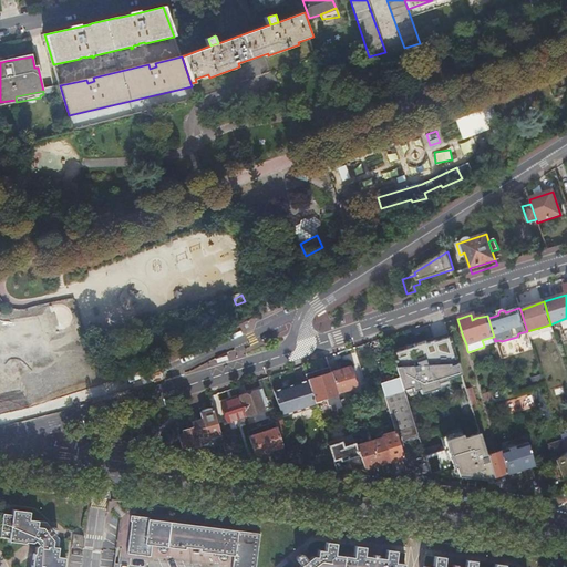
[(47,322),(0,330),(0,404),(2,404),(11,405),(14,405),(9,404),(48,398),(61,382),(58,362),(52,358),(54,343),(75,340),(58,325),(47,322)]
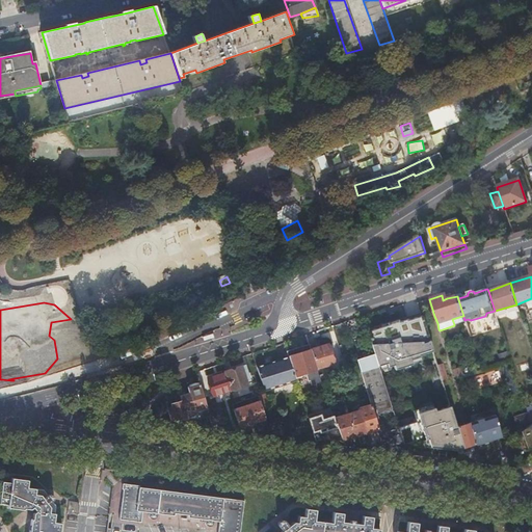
[(418,302),(364,320),(371,344),(425,326),(418,302)]
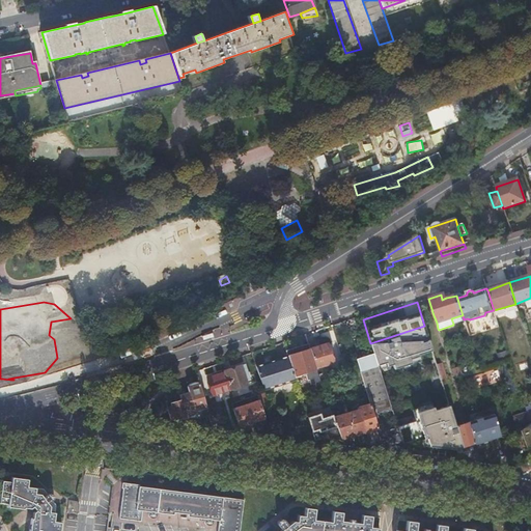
[(428,340),(425,330),(419,332),(422,342),(428,340)]
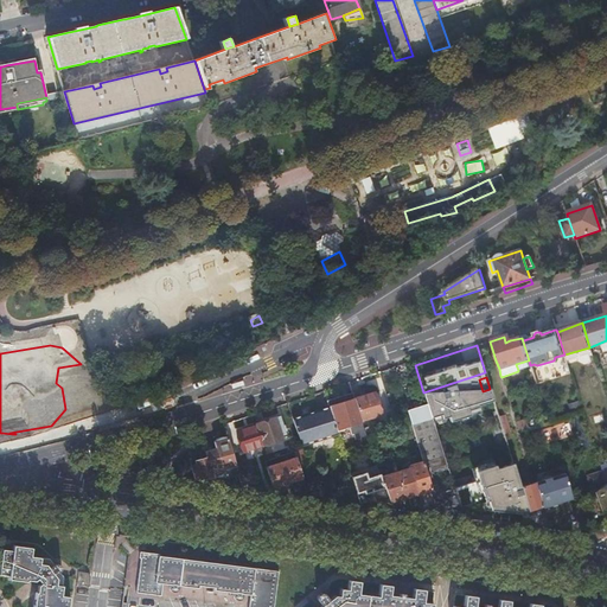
[(490,389),(483,391),(497,438),(504,435),(490,389)]
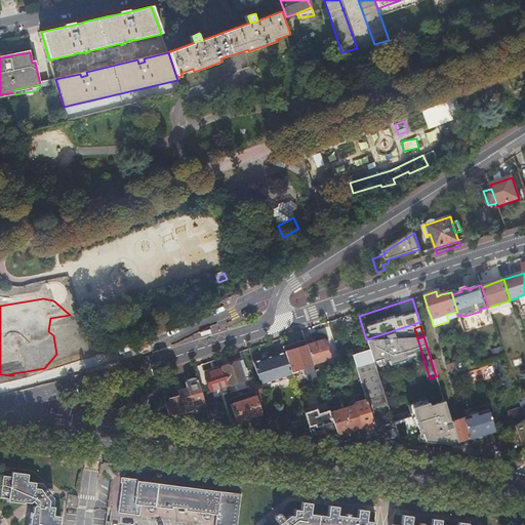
[(324,340),(307,346),(313,365),(329,360),(324,340)]
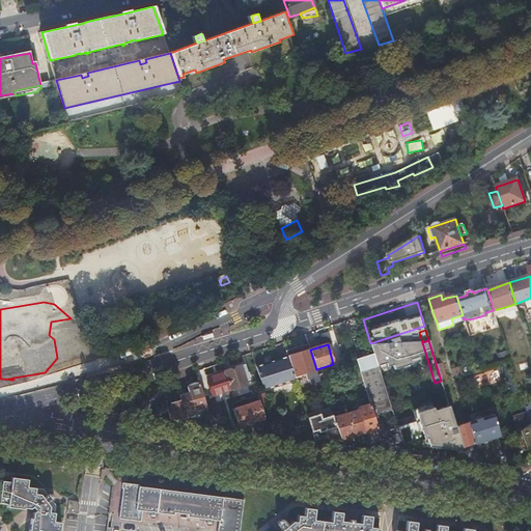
[(287,352),(288,355),(295,376),(302,374),(303,376),(305,375),(307,382),(313,380),(317,393),(323,391),(328,409),(329,410),(330,409),(324,391),(316,369),(310,350),(302,352),(300,347),(287,352)]
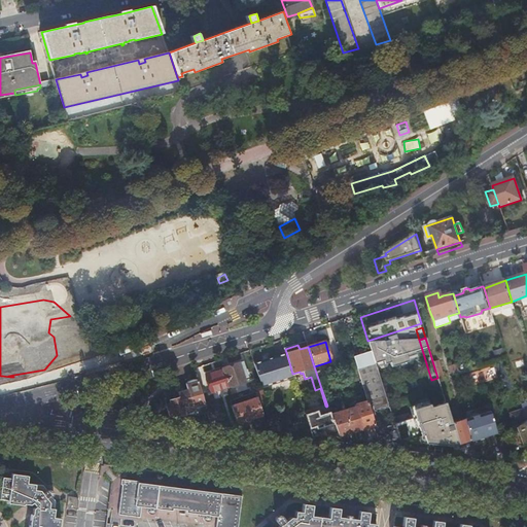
[(360,381),(366,401),(371,414),(388,409),(377,371),(371,351),(353,357),(360,381)]
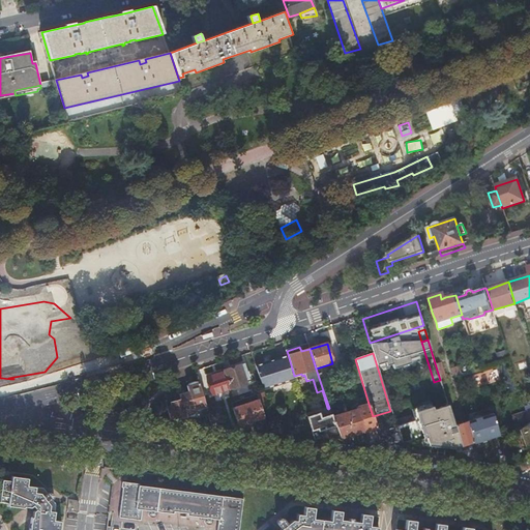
[(288,354),(255,364),(262,387),(262,388),(295,379),(294,376),(288,354)]
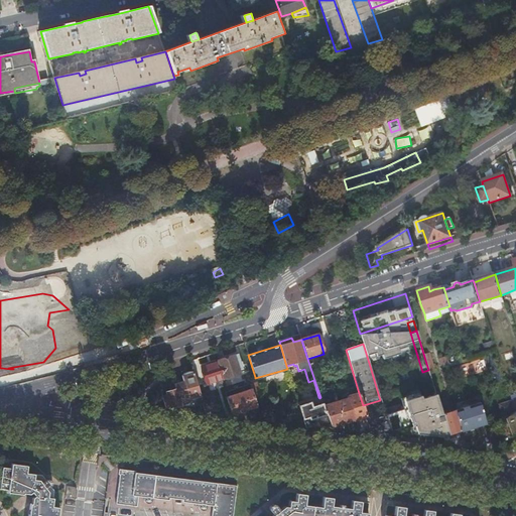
[(237,355),(234,356),(240,373),(242,372),(237,355)]
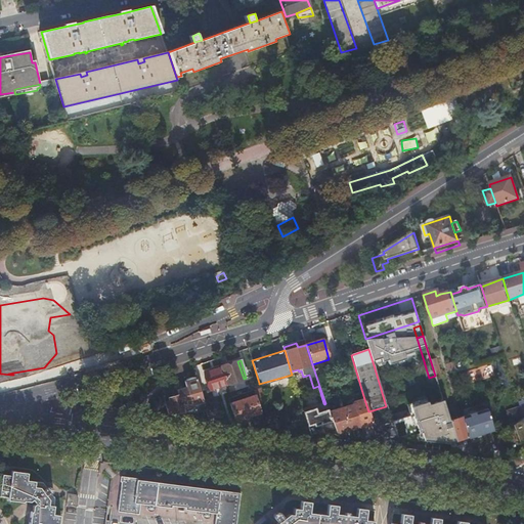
[(219,368),(225,385),(244,379),(237,361),(219,367),(219,368)]
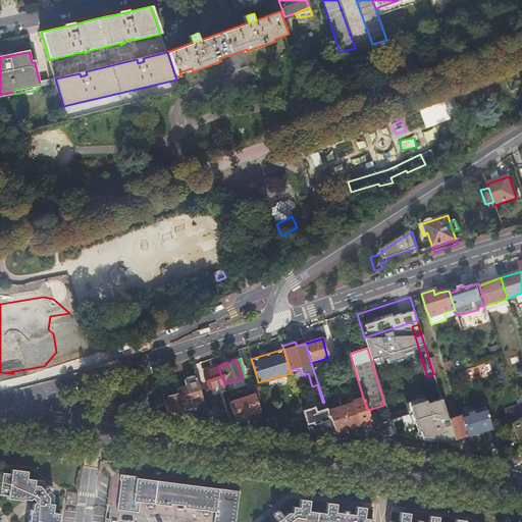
[(210,388),(224,383),(218,367),(204,371),(210,388)]
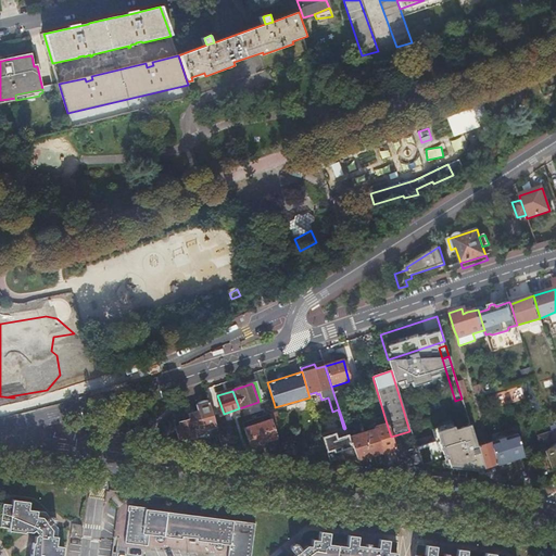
[(189,420),(193,437),(205,433),(204,431),(215,428),(213,419),(206,401),(203,401),(201,401),(198,405),(200,411),(187,415),(189,420)]
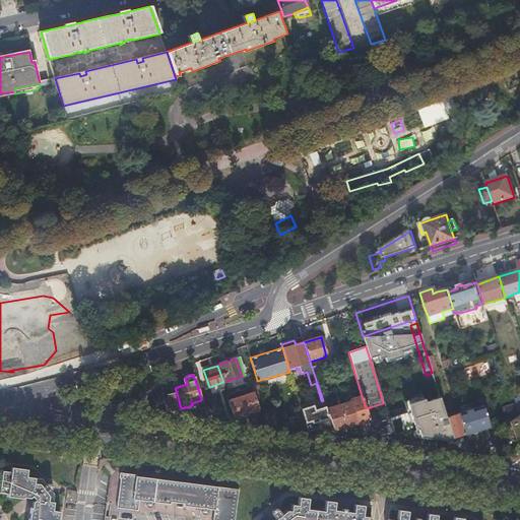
[(248,383),(249,389),(252,387),(259,385),(257,381),(257,380),(248,383)]
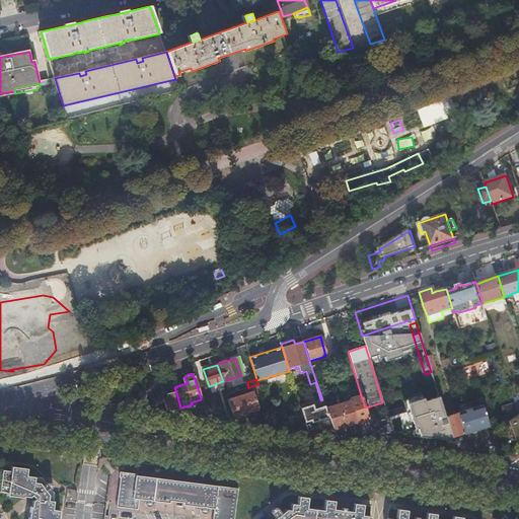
[(171,411),(180,408),(176,392),(167,394),(167,397),(163,398),(166,410),(167,412),(171,411)]
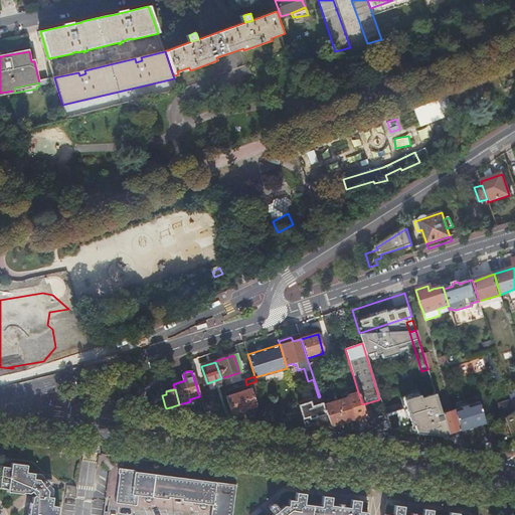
[(250,389),(226,397),(231,414),(255,406),(250,389)]
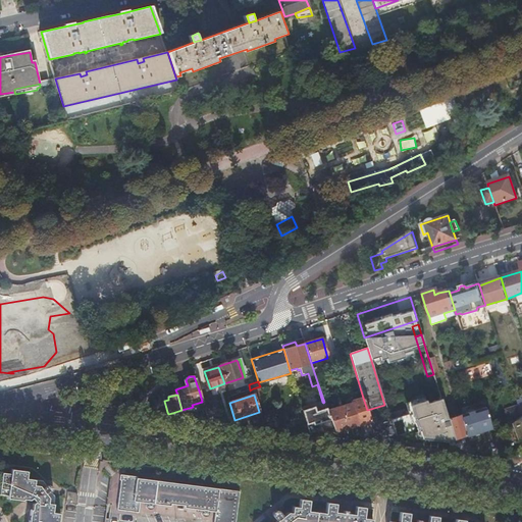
[(351,402),(352,404),(358,425),(371,422),(367,410),(363,398),(351,402)]
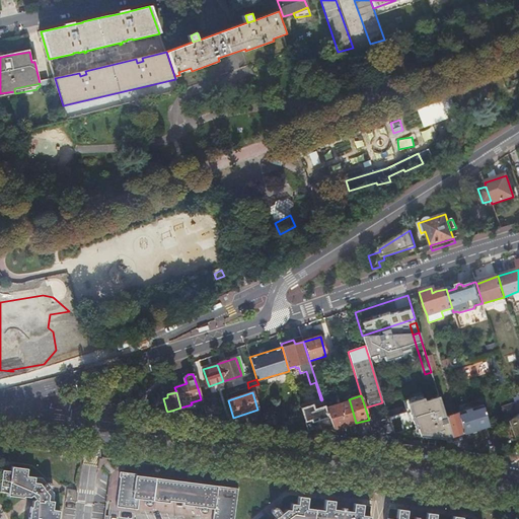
[(446,417),(439,396),(402,409),(406,423),(403,424),(406,436),(426,430),(427,431),(448,425),(446,417)]
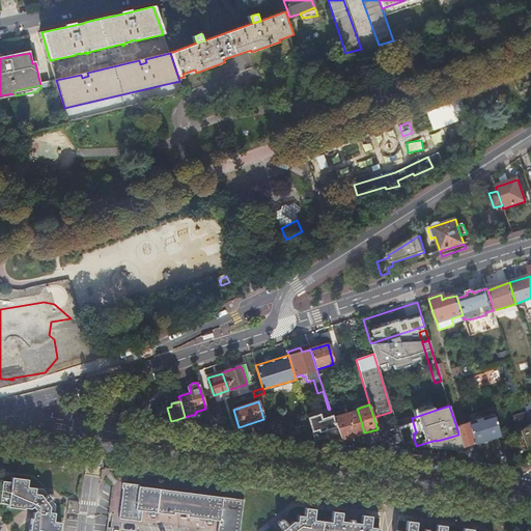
[(346,414),(344,415),(347,424),(348,424),(352,437),(364,432),(358,411),(346,414)]
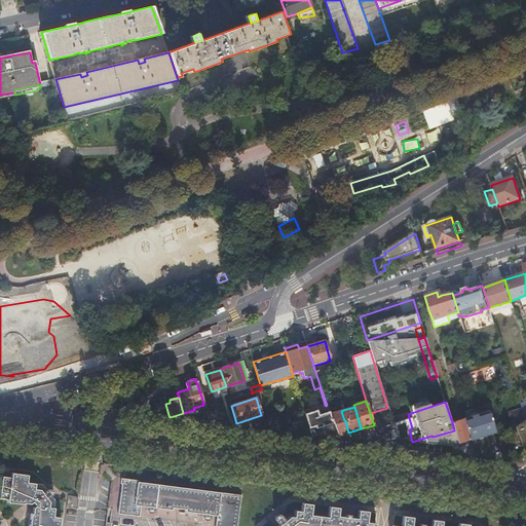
[(341,411),(330,414),(338,436),(348,433),(345,420),(344,420),(341,411)]
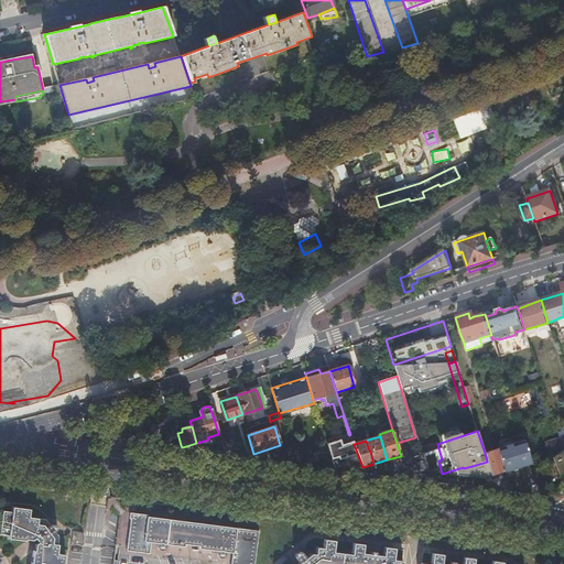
[(524,441),(497,448),(503,472),(531,463),(524,441)]
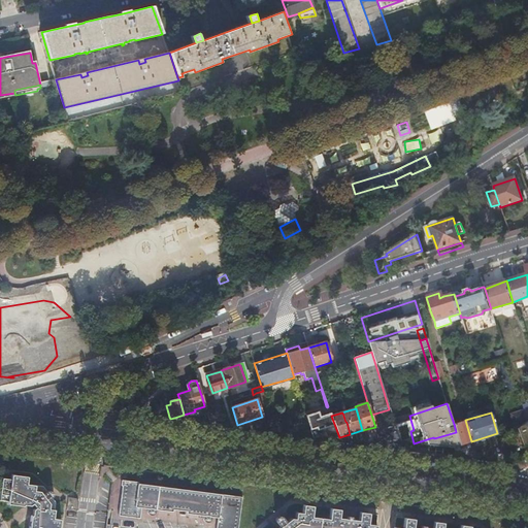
[(454,424),(456,432),(460,444),(471,441),(465,420),(454,424)]
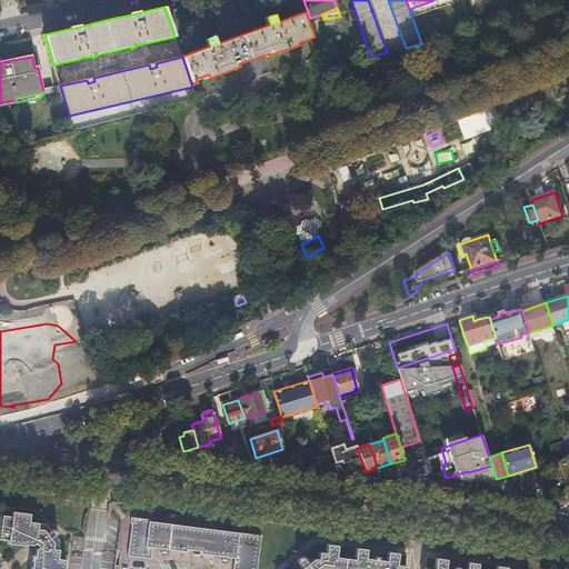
[(568,452),(567,455),(556,462),(563,481),(568,479),(568,452)]
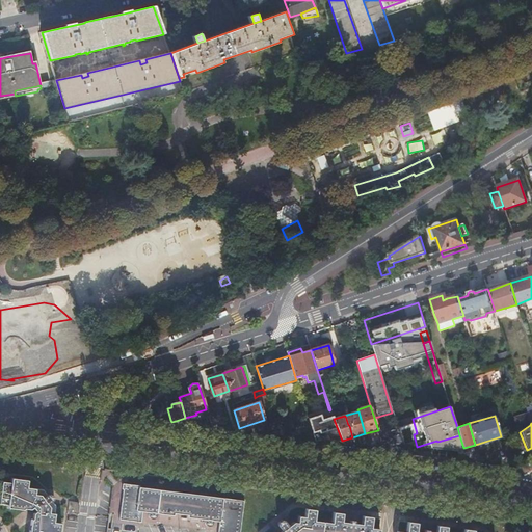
[(58,531),(60,525),(52,523),(54,506),(48,508),(46,505),(51,502),(52,500),(52,498),(52,496),(50,495),(48,494),(45,495),(42,499),(40,496),(43,490),(25,488),(26,480),(11,479),(10,483),(1,482),(0,490),(0,498),(8,500),(7,505),(7,508),(23,510),(23,509),(29,510),(31,508),(34,512),(32,513),(31,521),(30,521),(28,531),(58,531)]
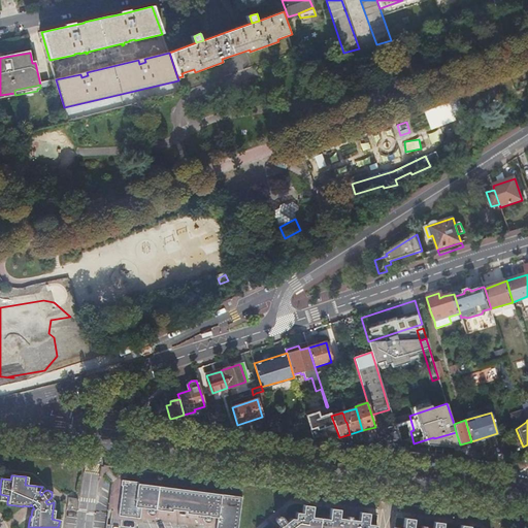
[(236,527),(241,497),(188,490),(174,488),(123,481),(118,515),(139,518),(140,507),(146,507),(146,510),(147,513),(150,515),(152,515),(154,514),(155,513),(155,509),(172,512),(172,509),(186,510),(185,513),(203,516),(202,519),(203,520),(203,521),(204,522),(206,522),(208,522),(209,522),(210,521),(211,517),(217,517),(216,527),(236,527)]
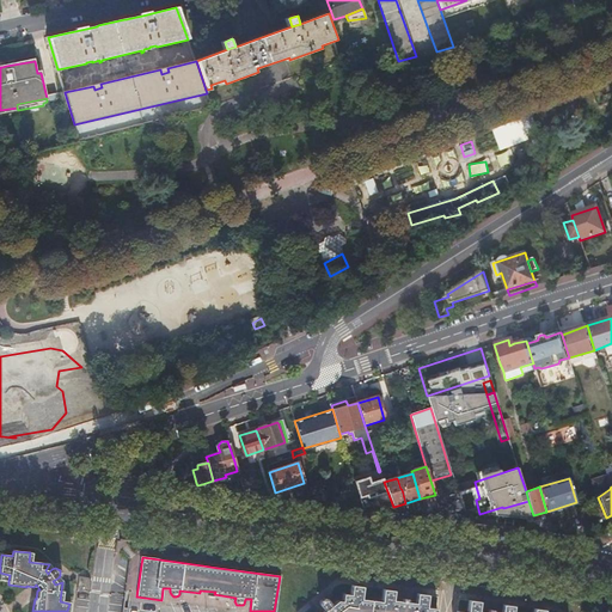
[(416,604),(409,601),(409,600),(408,600),(408,599),(408,598),(407,598),(407,597),(405,597),(404,597),(403,597),(402,597),(401,598),(399,599),(399,600),(399,601),(392,600),(393,591),(383,589),(381,603),(361,599),(362,587),(352,586),(350,595),(343,594),(343,603),(337,601),(331,605),(328,599),(326,599),(325,599),(325,598),(324,598),(323,598),(322,598),(320,598),(320,599),(319,599),(319,600),(318,601),(318,603),(318,604),(318,605),(324,611),(322,611),(435,611),(436,609),(426,607),(427,595),(417,594),(416,604)]
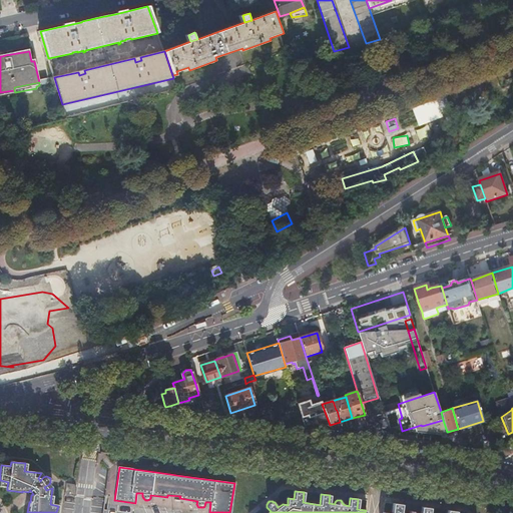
[(421,512),(414,512),(415,512),(414,512),(414,511),(414,510),(413,510),(412,510),(411,509),(410,509),(410,510),(409,510),(408,511),(407,512),(406,512),(401,512),(402,504),(393,503),(392,512),(387,512),(384,512),(383,512),(456,512),(456,511),(448,510),(447,512),(429,512),(430,508),(421,507),(421,512)]
